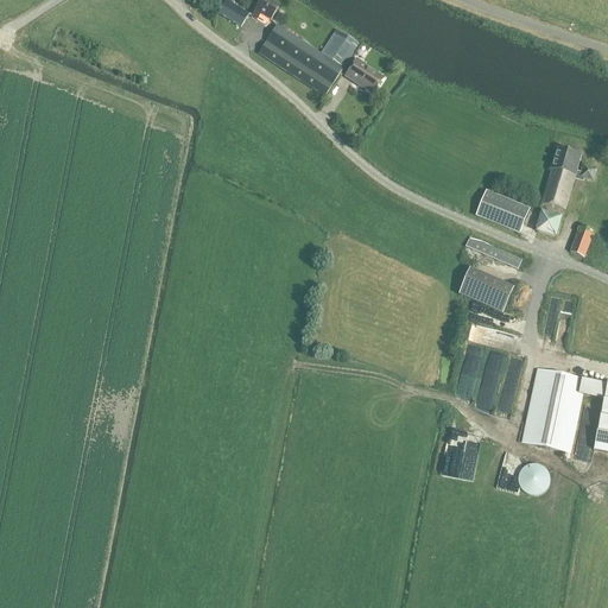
[(226,0),(219,12),(241,26),(248,14),(226,0)]
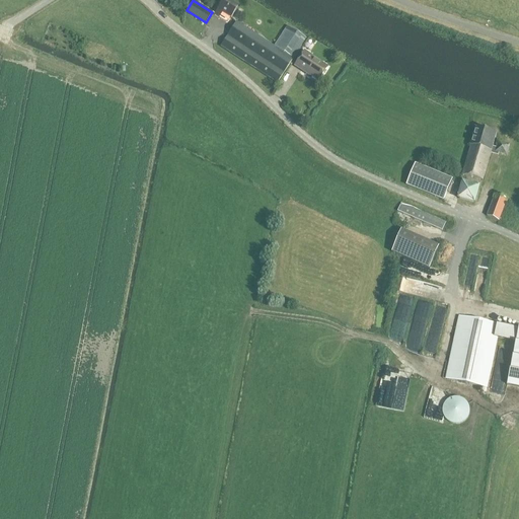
[(237,5),(228,0),(223,0),(215,13),(219,16),(222,12),(230,17),(237,5)]
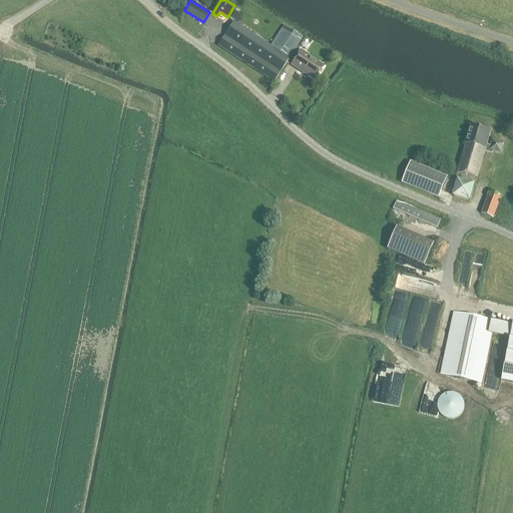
[(218,45),(275,81),(303,38),(284,25),(271,45),(233,21),(218,45)]
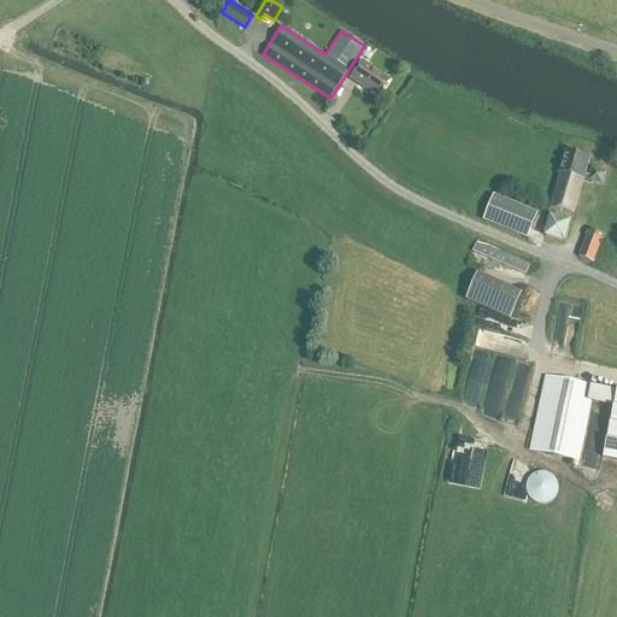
[(351,77),(378,95),(389,78),(360,60),(351,77)]
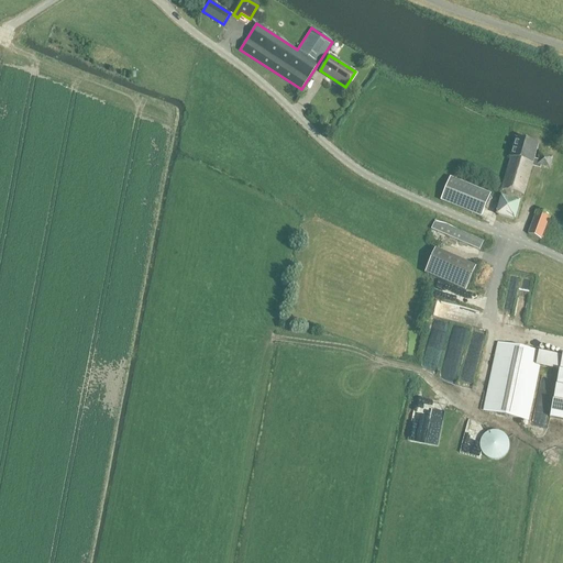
[(505,183),(503,189),(523,195),(532,166),(534,167),(536,163),(550,167),(553,156),(541,153),(539,159),(534,158),(539,143),(516,138),(510,156),(511,157),(505,183)]
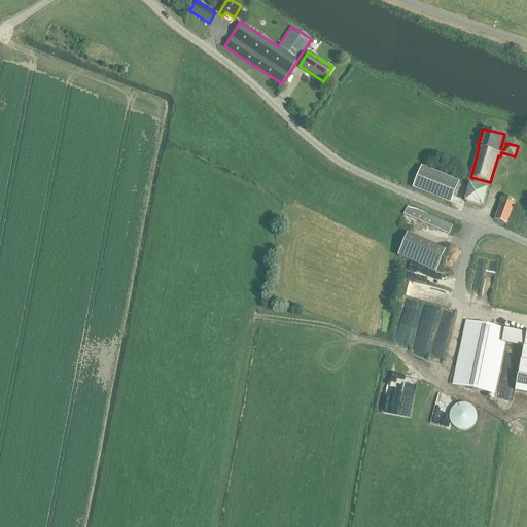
[(460,183),(422,167),(413,188),(451,204),(460,183)]
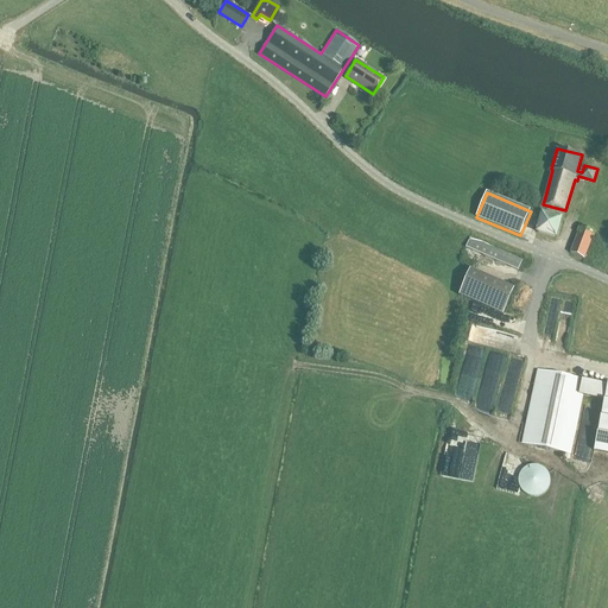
[(536,233),(557,239),(563,217),(542,211),(536,233)]
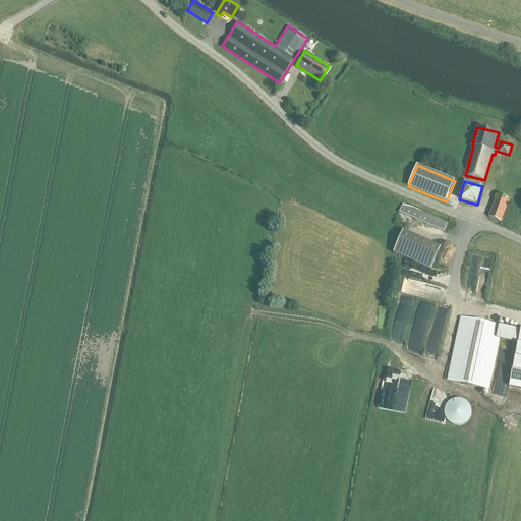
[(489,217),(502,221),(510,199),(498,195),(489,217)]
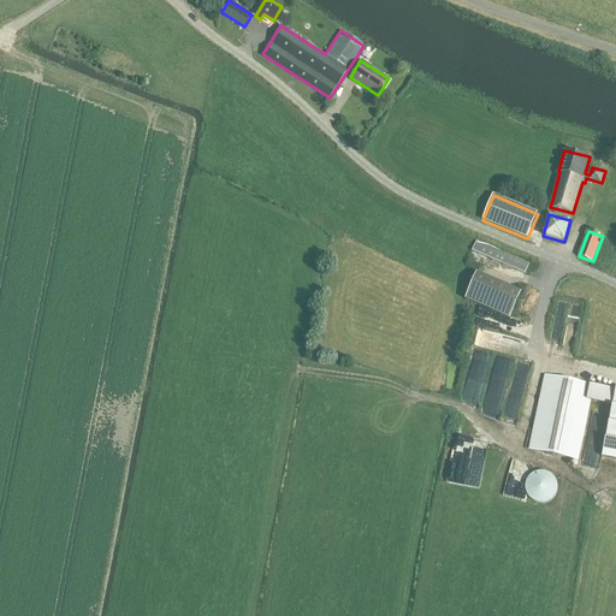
[(477,241),(473,250),(525,273),(529,264),(477,241)]
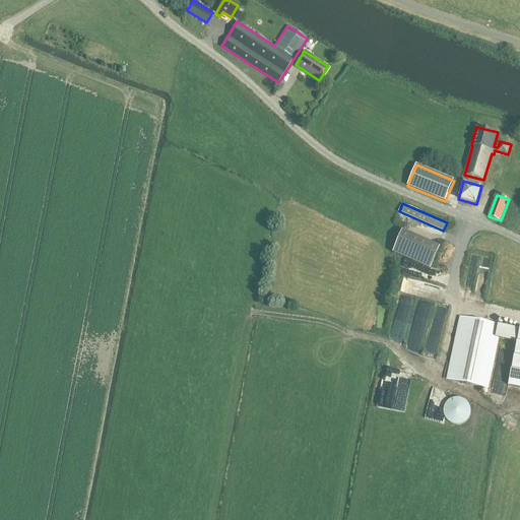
[(393,252),(432,270),(443,242),(404,224),(393,252)]
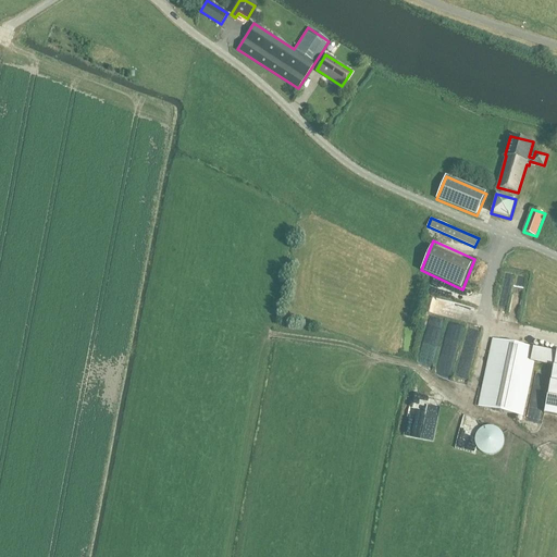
[(479,407),(523,417),(534,362),(555,367),(545,412),(556,415),(556,351),(493,338),(479,407)]
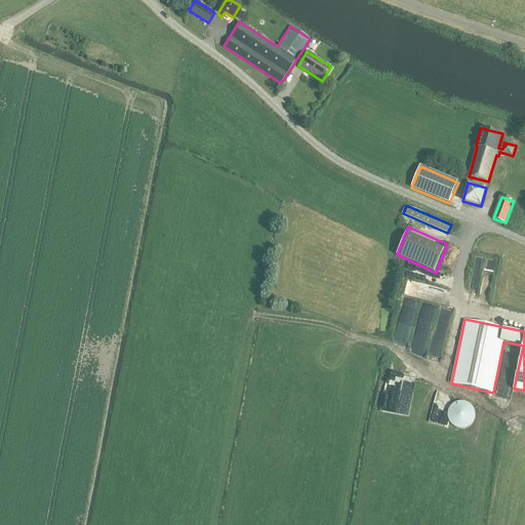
[(475,418),(475,416),(475,413),(474,410),(473,408),(472,406),(470,404),(467,403),(465,402),(461,402),(459,402),(456,402),(454,404),(452,405),(450,407),(448,409),(448,412),(447,414),(447,417),(448,420),(449,422),(451,425),(453,427),(455,428),(457,429),(460,429),(463,429),(466,429),(469,428),(471,426),(473,423),(474,421),(475,418)]
